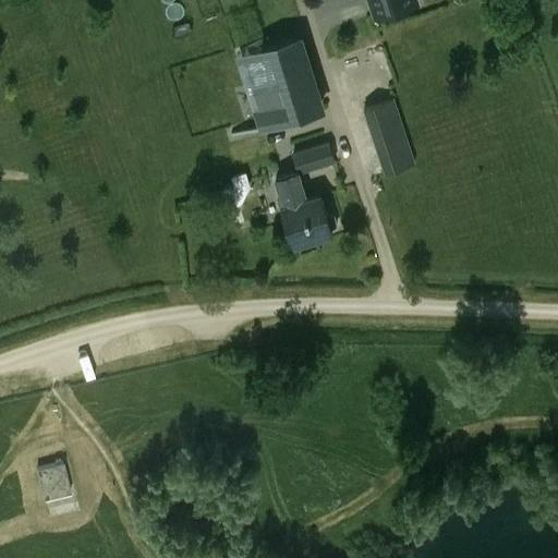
[(415,0),(370,0),(376,16),(416,3),(415,0)]
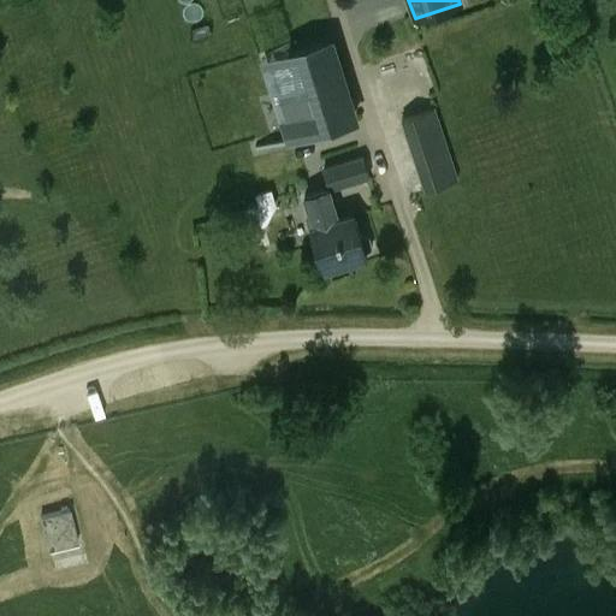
[(353,122),(329,47),(290,58),(301,94),(280,101),(292,140),(353,122)]
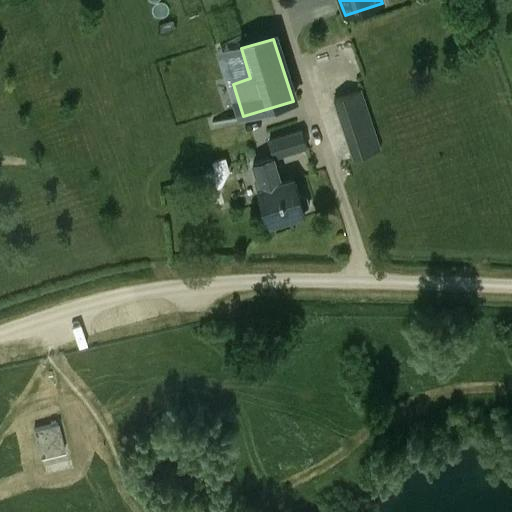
[(362,93),(361,89),(334,98),(354,158),(381,149),(362,93)]
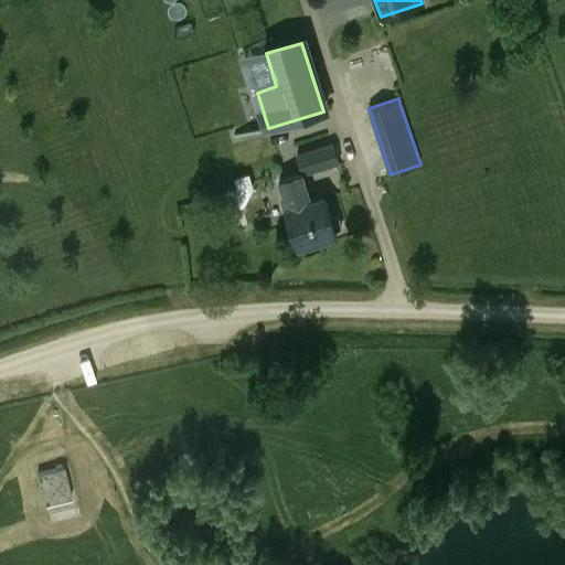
[(311,202),(304,176),(302,174),(340,163),(333,144),(297,155),(302,172),(280,179),(288,206),(285,208),(297,246),(337,234),(338,233),(337,231),(341,226),(339,219),(332,217),(326,198),(311,202)]
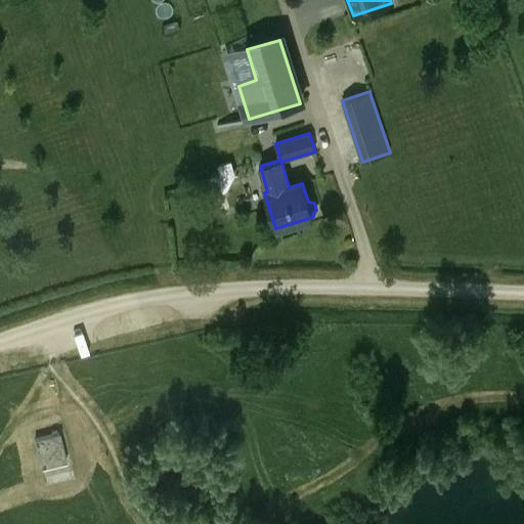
[(35,439),(41,468),(67,462),(59,433),(35,439)]
